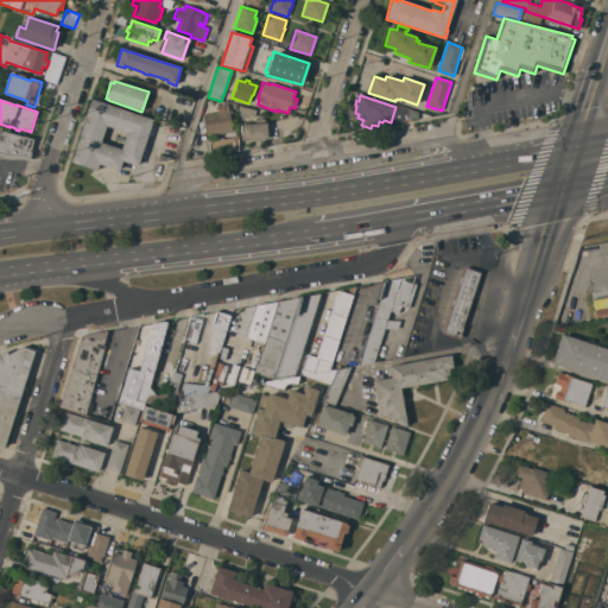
[(70,163),(73,158),(75,152),(74,152),(77,141),(78,141),(80,135),(83,126),(86,120),(84,120),(92,100),(153,120),(138,166),(137,166),(135,170),(121,165),(119,171),(99,164),(96,171),(70,163)]
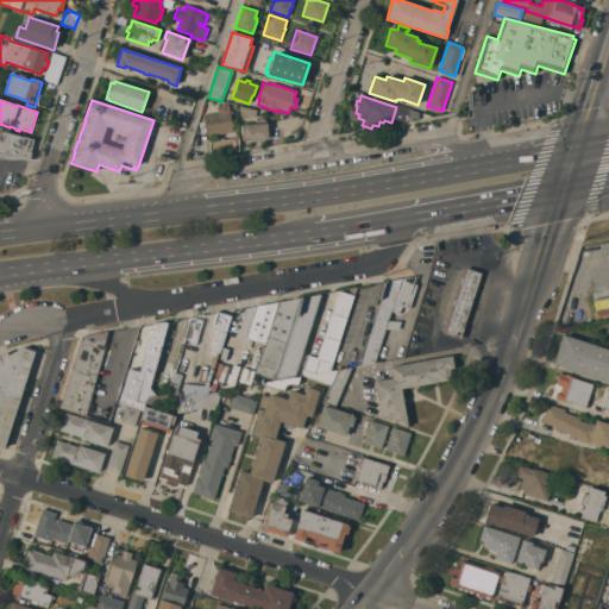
[(203,114),(218,112),(217,106),(228,105),(233,132),(223,133),(223,135),(217,136),(217,135),(206,136),(203,114)]
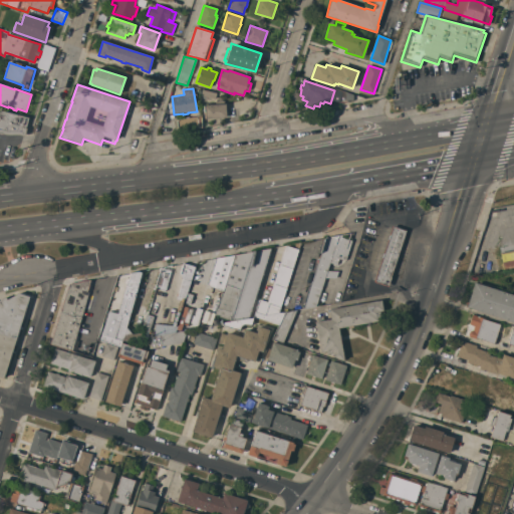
[(203,90),(216,93),(215,98),(201,95),(203,90)]
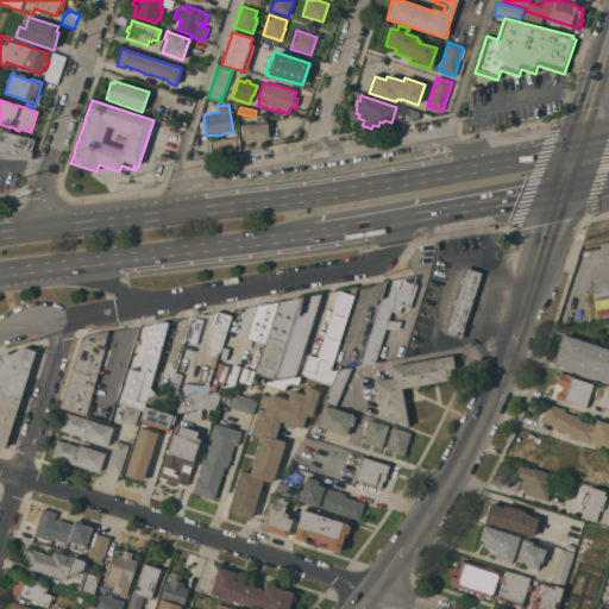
[(408,119),(408,108),(419,112),(419,119),(408,119)]
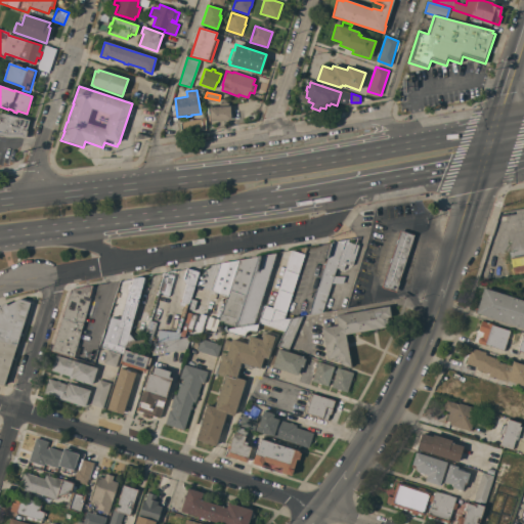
[(208,121),(208,107),(220,106),(219,102),(223,102),(224,100),(227,101),(226,102),(228,103),(228,106),(230,105),(230,120),(208,121)]
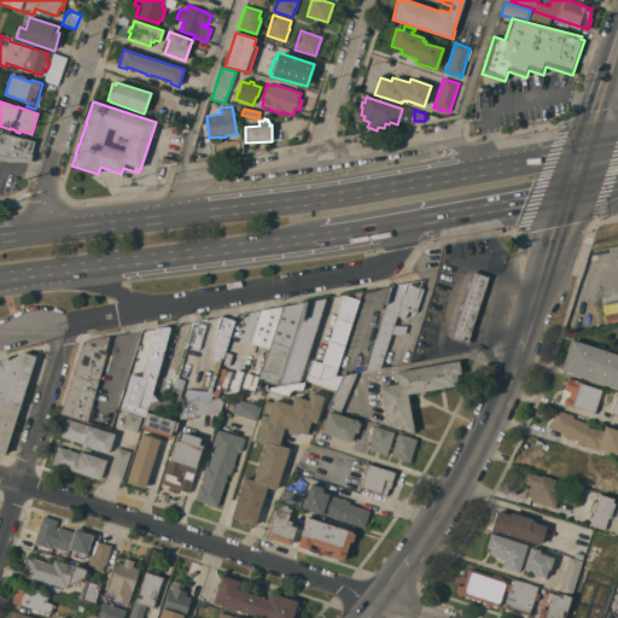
[(0,133),(34,143),(30,155),(31,155),(29,163),(23,162),(7,162),(0,159),(0,133)]
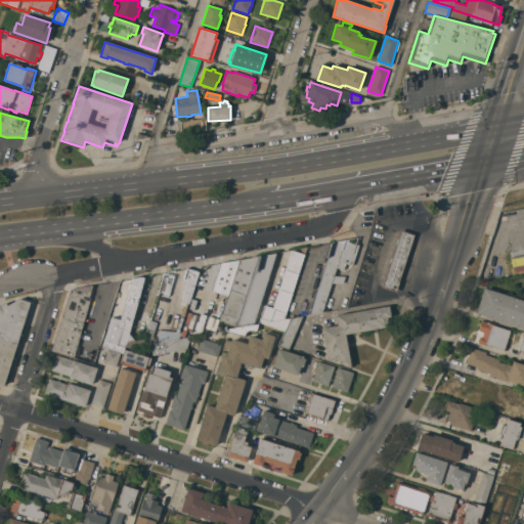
[(201,120),(205,119),(206,130),(181,134),(180,122),(201,119),(201,120)]
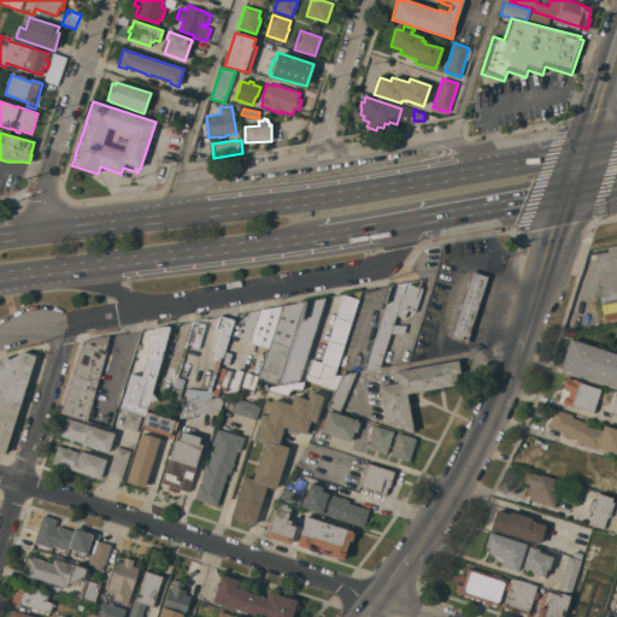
[(448,339),(471,272),(487,277),(469,333),(470,333),(466,345),(448,339)]
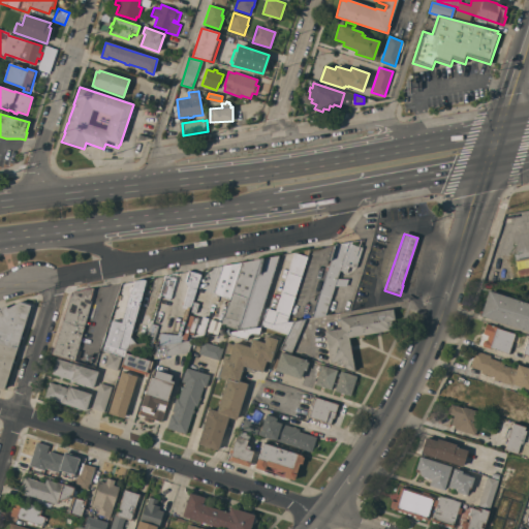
[(335,245),(350,242),(350,244),(361,248),(354,268),(347,266),(345,273),(338,270),(336,278),(347,279),(345,286),(333,285),(323,315),(312,317),(306,315),(309,304),(316,306),(335,245)]
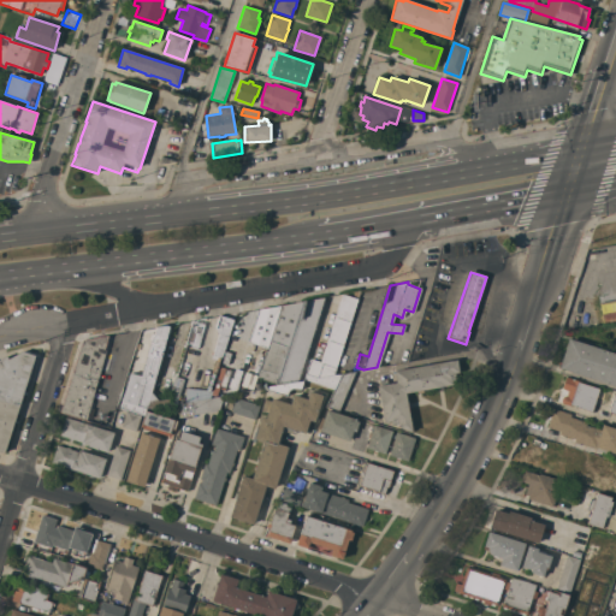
[(307,381),(303,380),(311,359),(320,362),(342,295),(356,300),(339,356),(344,359),(339,375),(307,381)]
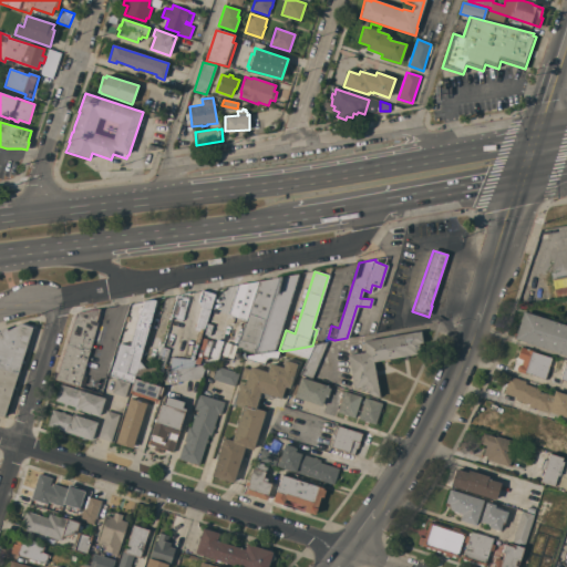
[(566,271),(566,276),(566,295),(555,298),(552,279),(554,278),(553,274),(566,271)]
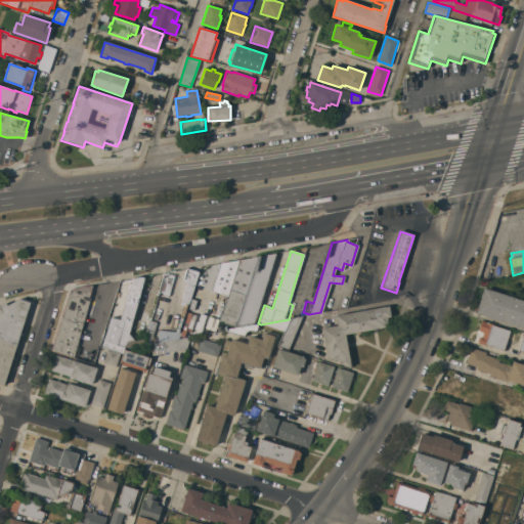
[(258,257),(276,254),(253,324),(234,328),(235,326),(258,257)]
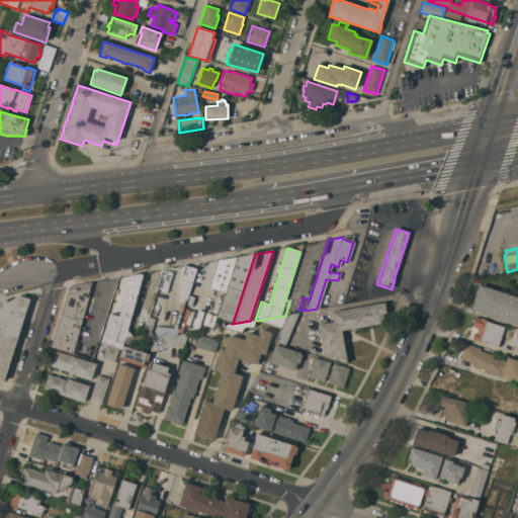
[(233,323),(217,318),(220,311),(236,257),(255,254),(233,323)]
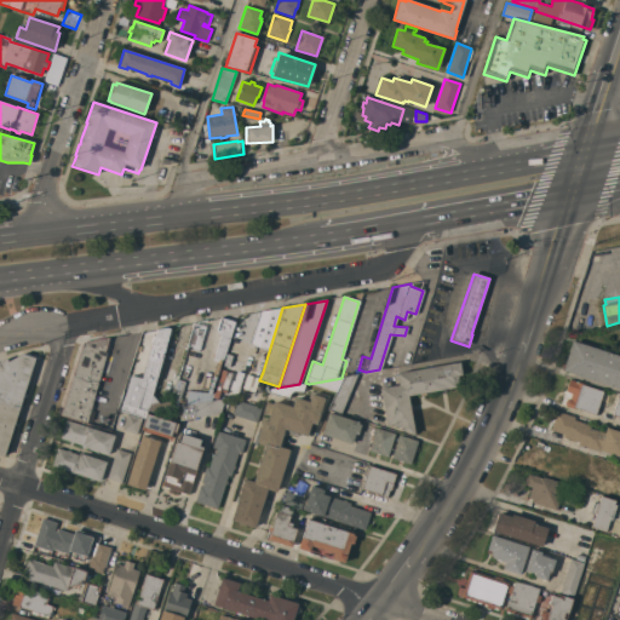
[(256,369),(262,348),(251,344),(262,311),(282,308),(263,372),(256,369)]
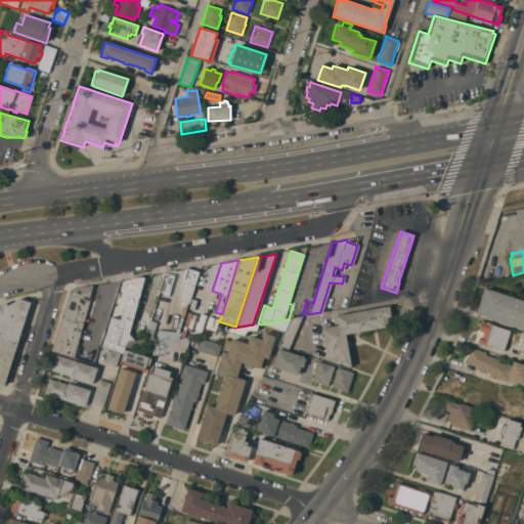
[(188,305),(180,303),(186,285),(183,278),(187,269),(199,272),(188,305)]
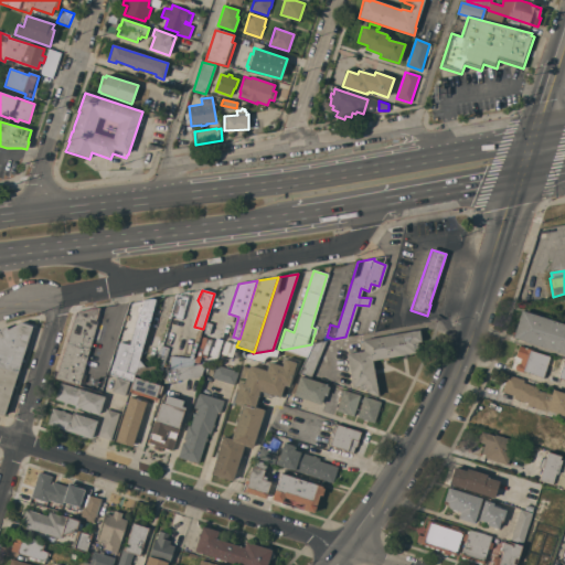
[(178,295),(188,297),(181,321),(174,319),(174,316),(171,315),(178,295)]
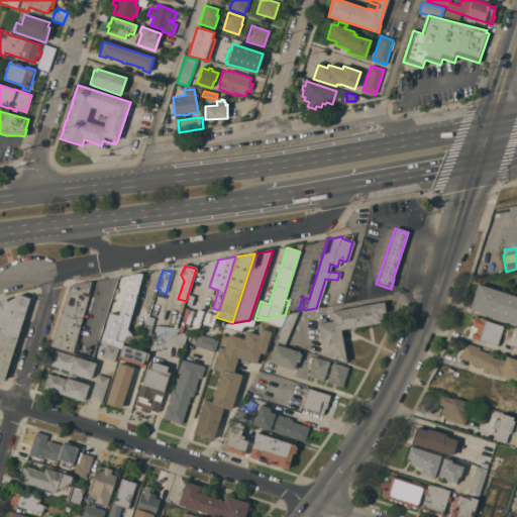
[(121,342),(119,348),(101,342),(102,337),(109,313),(118,315),(126,287),(128,282),(129,283),(130,276),(140,274),(142,275),(123,336),(121,342)]
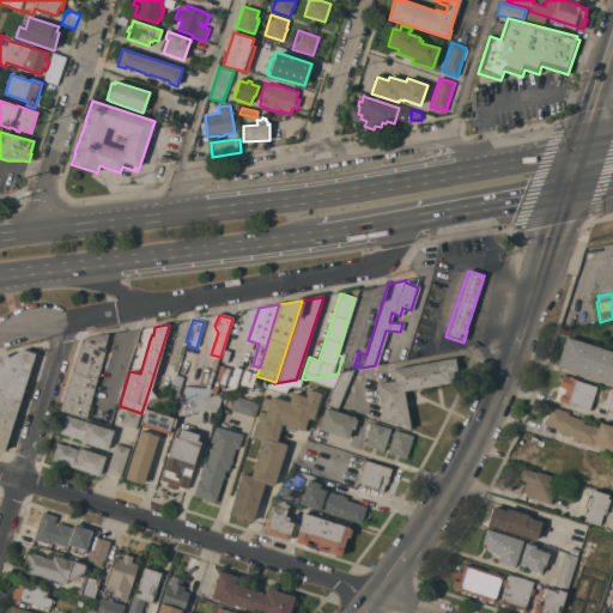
[(108,335),(104,349),(105,349),(86,418),(60,412),(83,340),(108,335)]
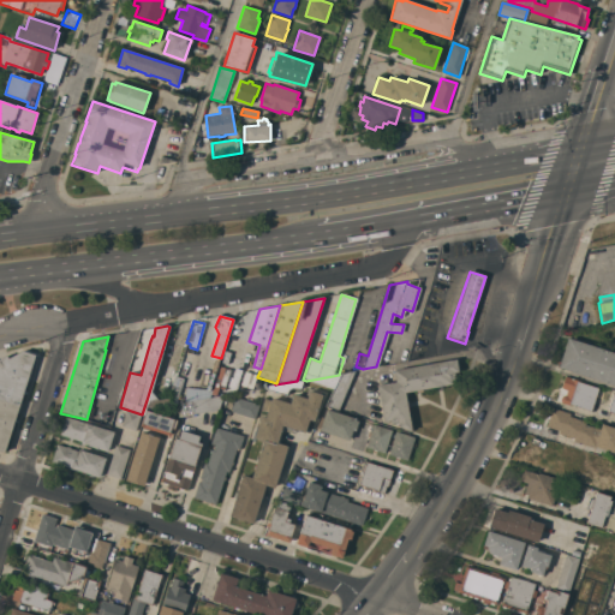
[(614,386),(559,368),(568,338),(614,352),(614,386)]
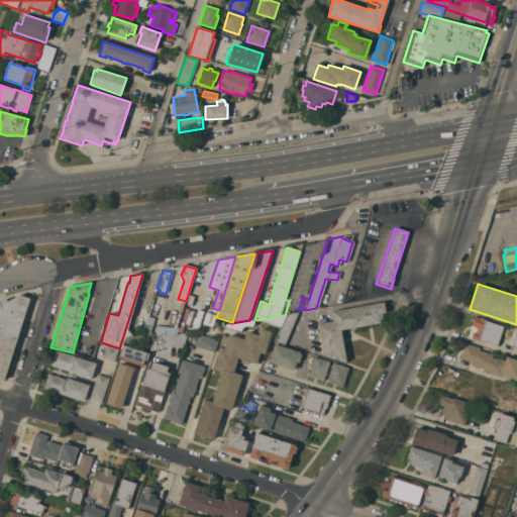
[(0,378),(0,302),(6,300),(7,302),(19,296),(30,299),(4,380),(0,378)]
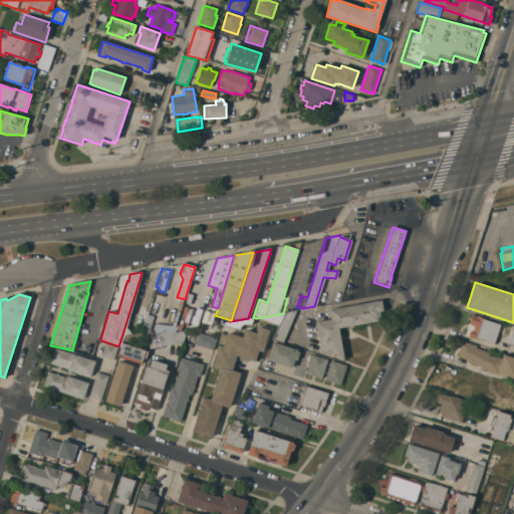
[(315,321),(330,319),(328,308),(381,300),(382,310),(379,311),(380,317),(376,317),(377,321),(369,322),(369,324),(364,325),(364,323),(353,325),(353,327),(348,328),(348,326),(338,327),(343,358),(334,359),(333,353),(326,354),(326,351),(320,352),(315,321)]
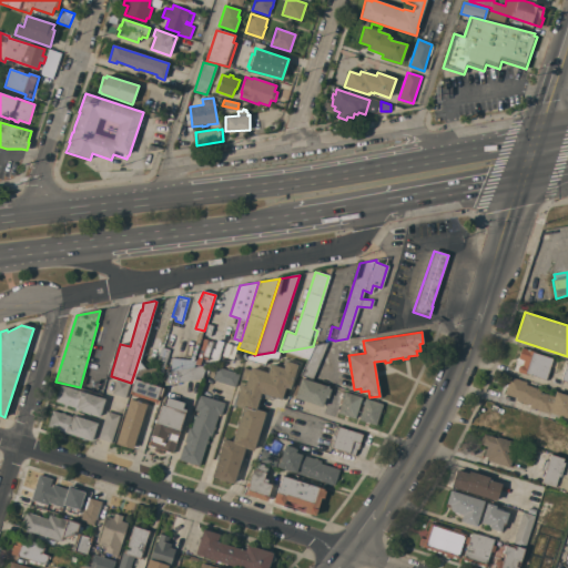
[(327,344),(312,379),(300,375),(307,359),(315,346),(327,344)]
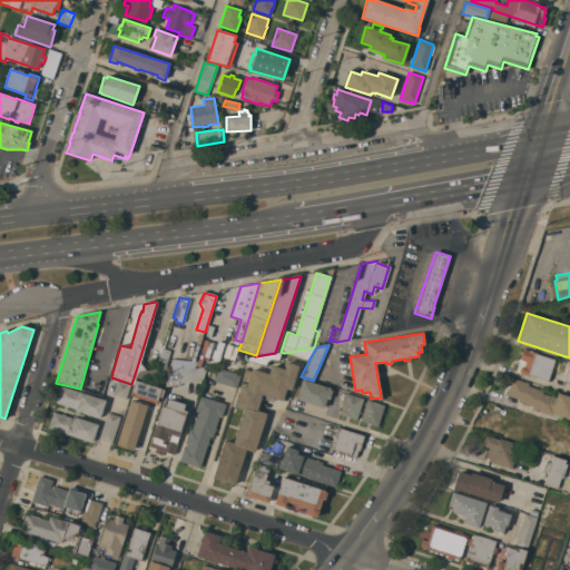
[(314,347),(316,347),(308,361),(284,353),(314,347)]
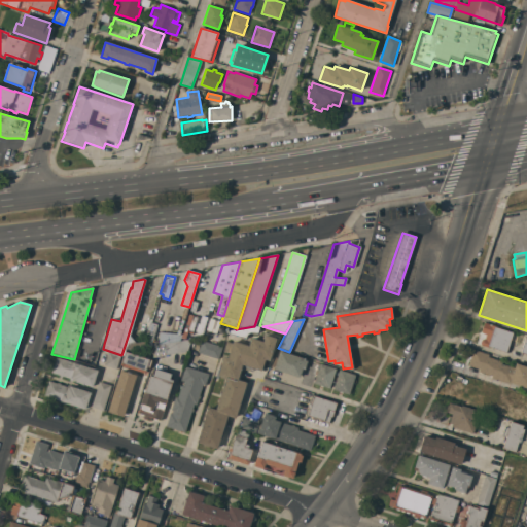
[(144,341),(149,322),(156,324),(150,346),(142,347),(144,341)]
